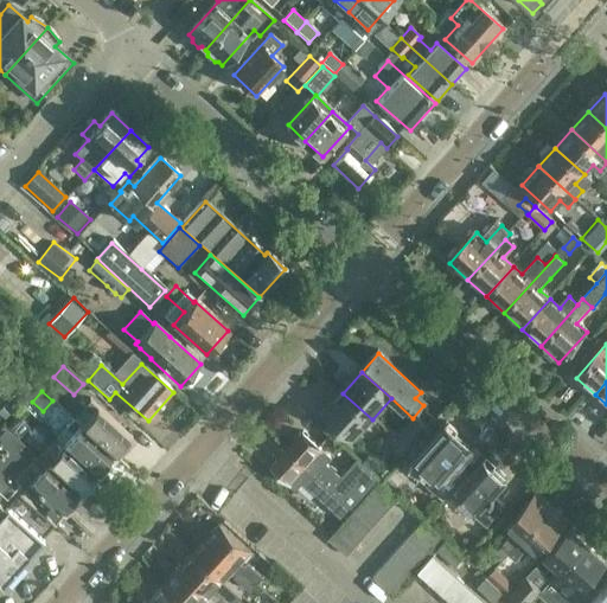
[(372,419),(343,393),(324,415),(352,441),(372,419)]
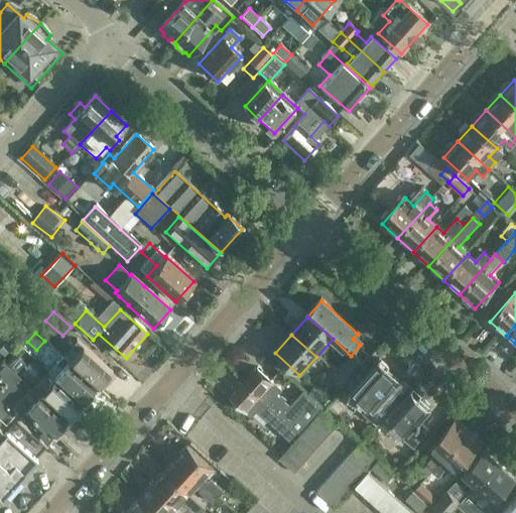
[(75,356),(68,364),(98,390),(112,375),(75,343),(69,350),(75,356)]
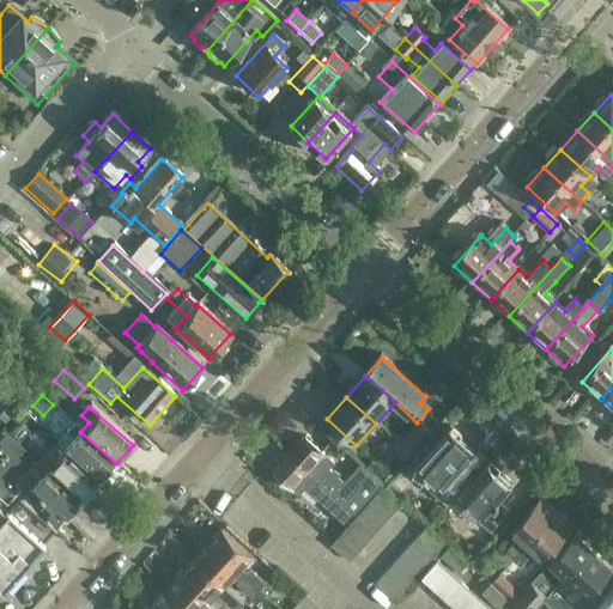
[(116,463),(80,432),(73,425),(65,434),(73,440),(64,451),(98,483),(116,463)]
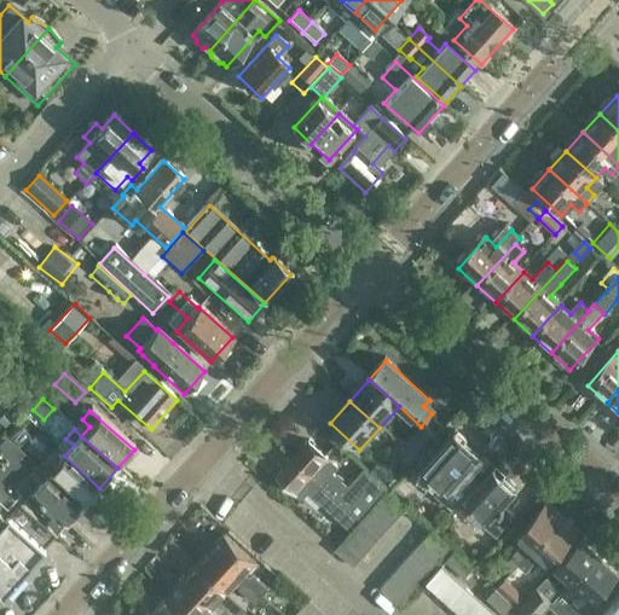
[(411,466),(435,440),(423,429),(399,456),(411,466)]
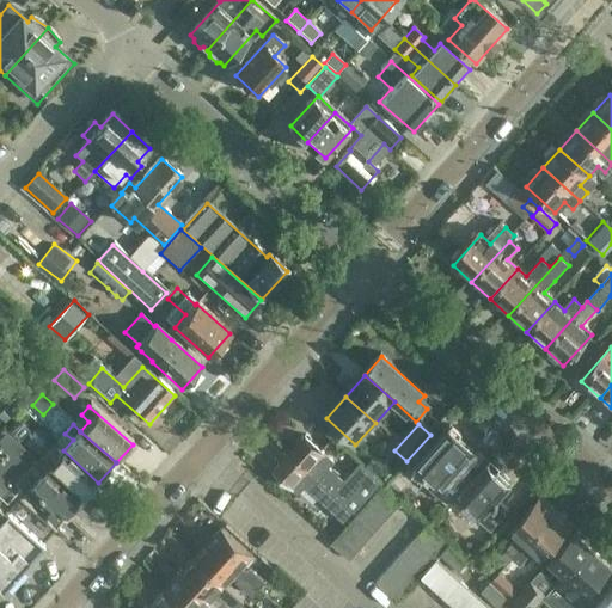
[(436,492),(450,504),(472,479),(459,467),(475,450),(450,428),(423,458),(447,480),(436,492)]
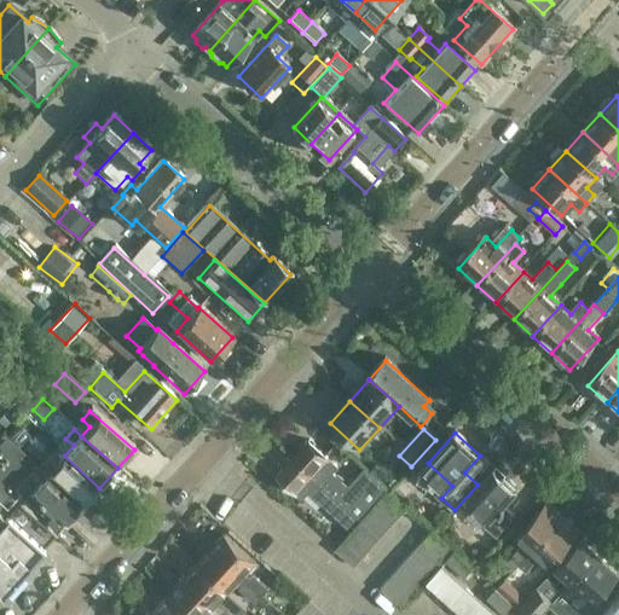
[(67,524),(32,493),(47,475),(3,435),(0,437),(0,517),(4,521),(19,504),(56,537),(67,524)]
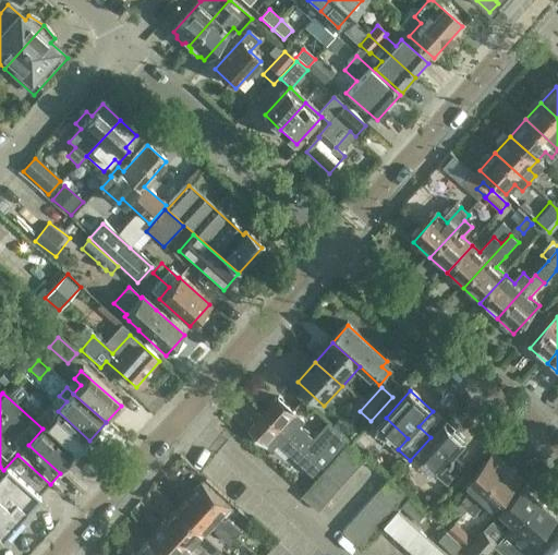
[(279,400),(264,417),(323,469),(324,470),(342,449),(335,442),(319,448),(298,429),(303,422),(279,400)]
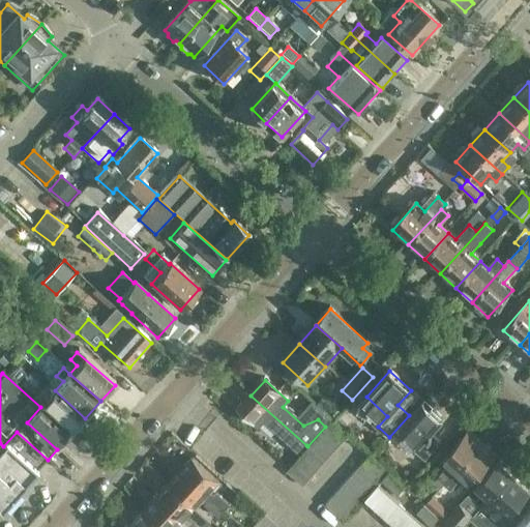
[(85,418),(55,390),(49,384),(41,391),(49,398),(40,407),(70,434),(85,418)]
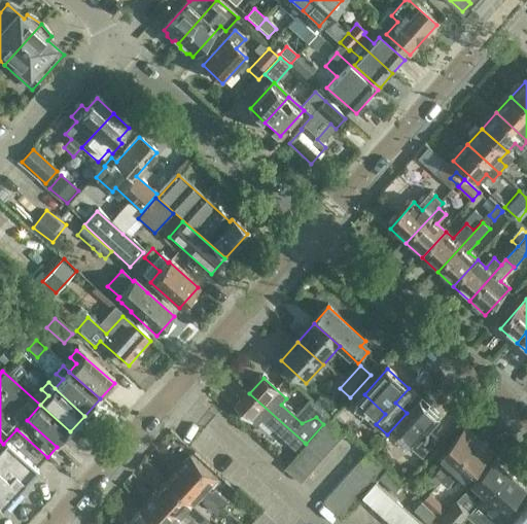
[(305,443),(249,393),(236,408),(256,427),(262,421),(295,452),(305,443)]
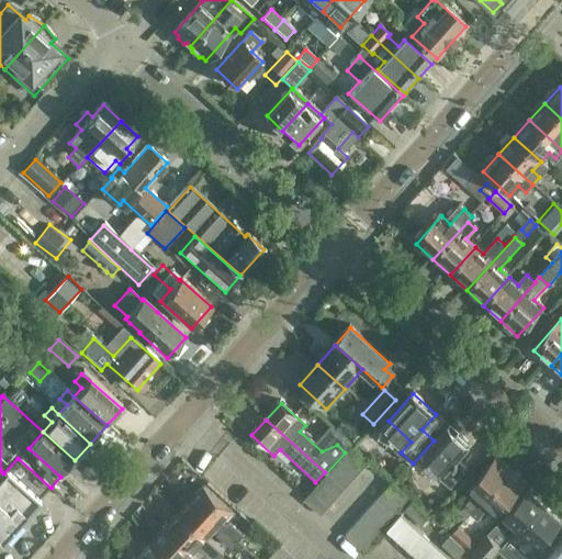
[(434,442),(434,440),(413,464),(417,459),(427,468),(433,461),(446,473),(439,480),(451,490),(468,471),(457,461),(471,446),(448,425),(434,442)]
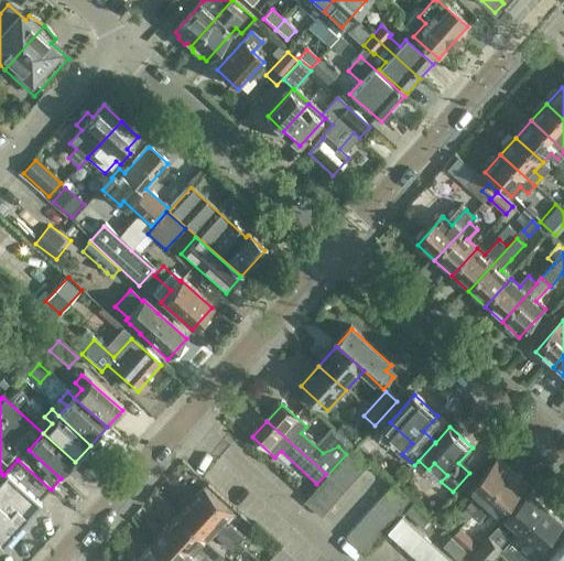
[(75,462),(43,433),(29,450),(61,478),(75,462)]
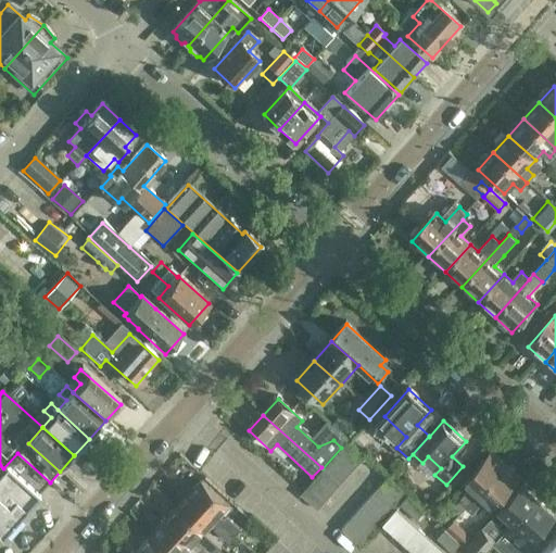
[(363,436),(354,445),(363,453),(371,443),(363,436)]
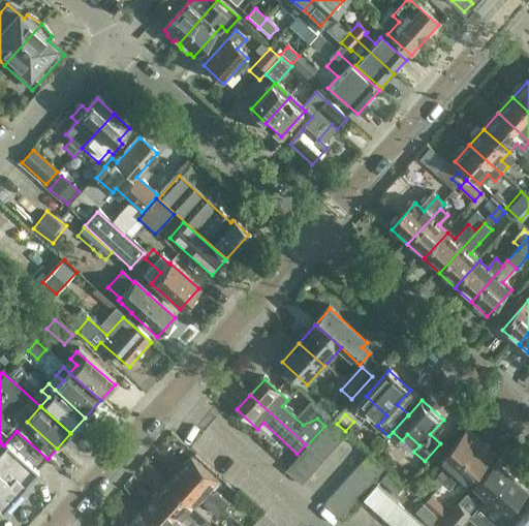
[(336,425),(290,471),(306,486),(351,440),(336,425)]
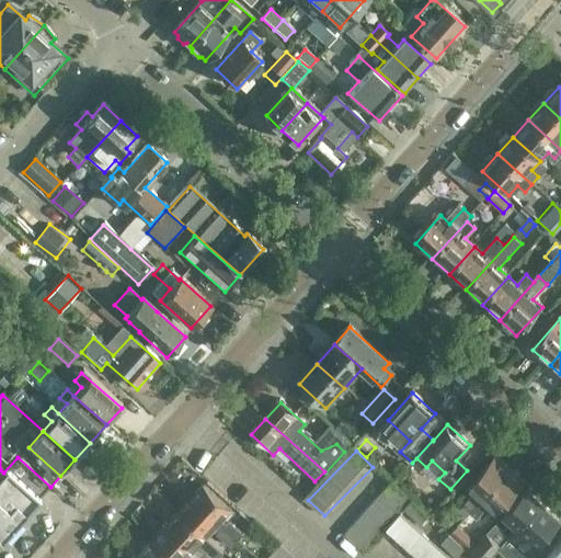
[(3,473),(3,474),(0,477),(0,541),(1,542),(50,487),(18,457),(3,473)]
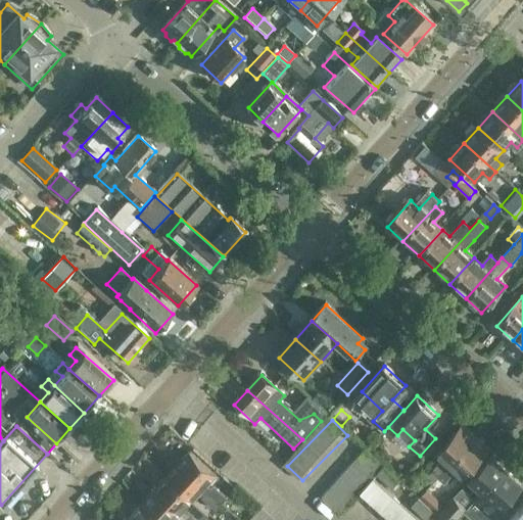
[(438,455),(445,462),(442,465),(440,464),(431,474),(438,480),(475,439),(462,428),(438,455)]
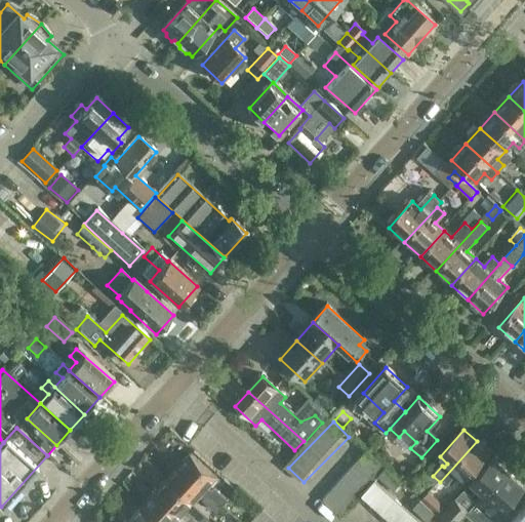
[(477,441),(440,482),(446,488),(455,478),(453,476),(457,472),(466,479),(489,452),(477,441)]
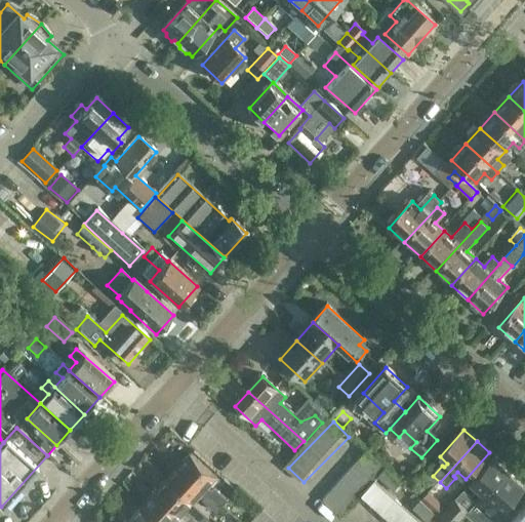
[(371,455),(316,511),(327,521),(334,521),(387,470),(371,455)]
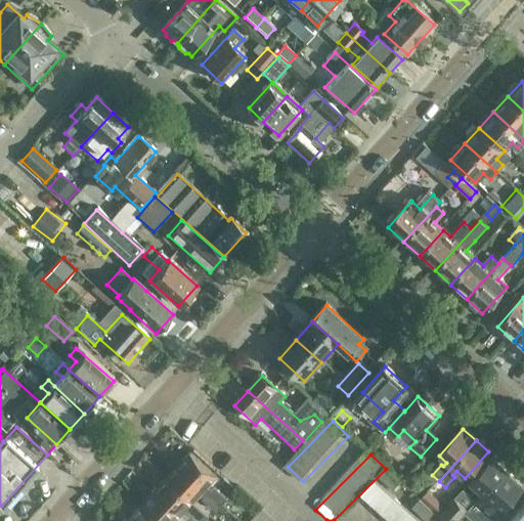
[(190,456),(178,469),(222,509),(228,502),(215,489),(212,492),(209,489),(217,480),(190,456)]
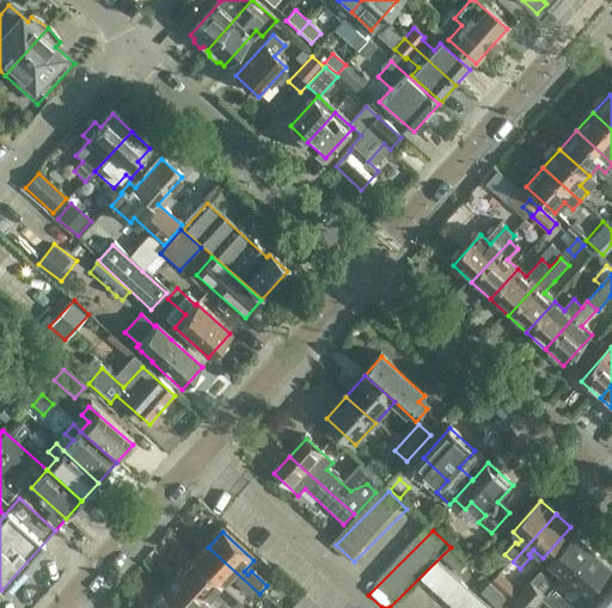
[(550,563),(565,576),(567,577),(586,556),(591,560),(598,552),(577,533),(550,563)]
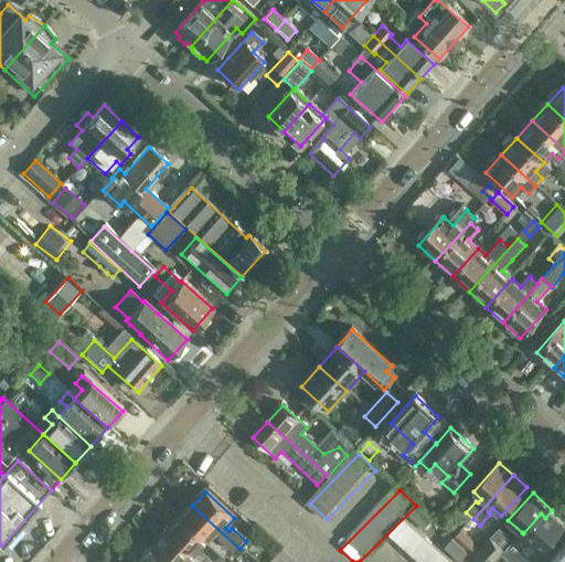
[(240,549),(192,506),(180,519),(225,560),(226,559),(210,544),(219,534),(223,539),(220,541),(234,554),(240,549)]
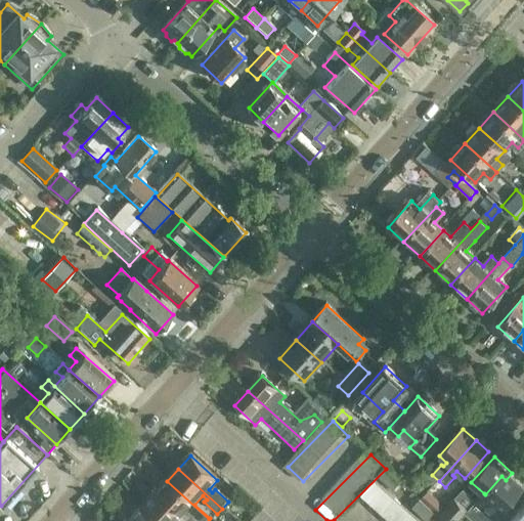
[(485,494),(484,493),(476,503),(493,519),(523,485),(523,483),(512,473),(506,480),(501,476),(485,494)]
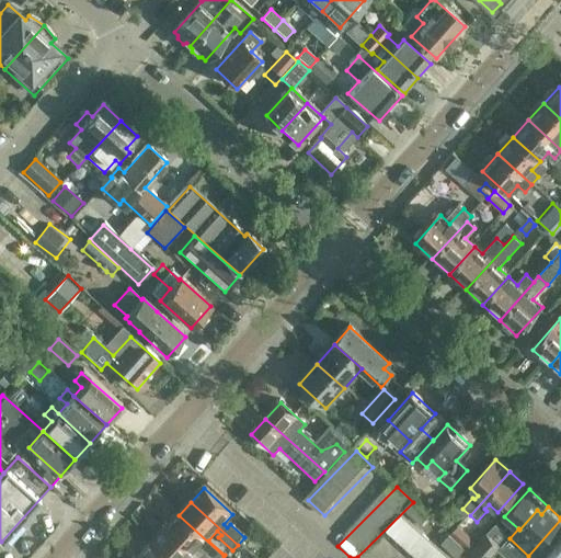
[(222,557),(224,556),(179,515),(167,528),(194,553),(201,546),(214,557),(222,557)]
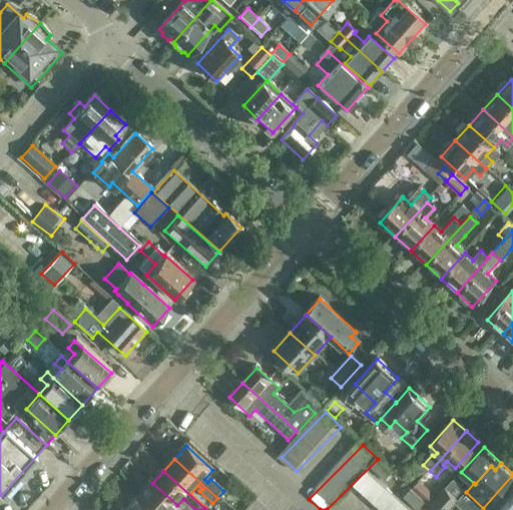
[(512,477),(492,501),(499,508),(512,493),(512,477)]
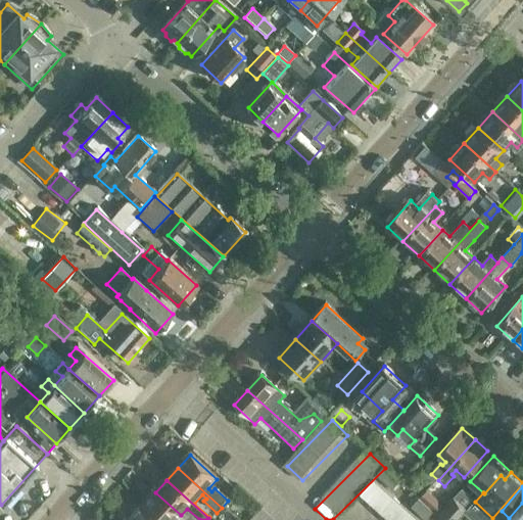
[(458,519),(475,502),(462,490),(438,517),(440,519),(458,519)]
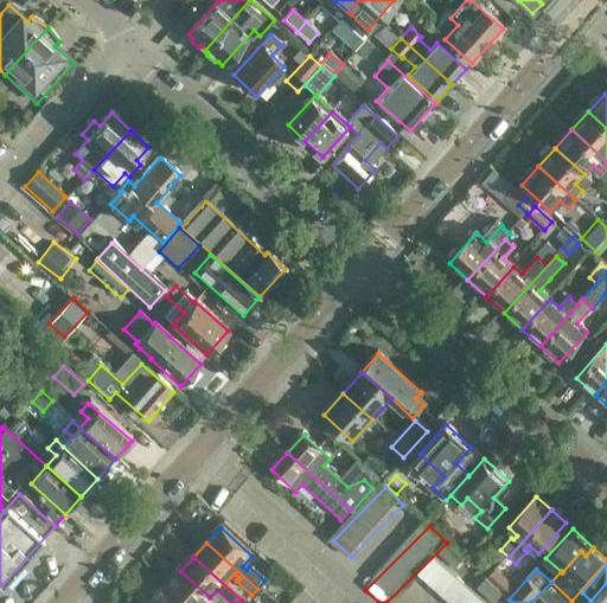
[(204,602),(210,597),(180,571),(167,585),(185,602),(204,602)]
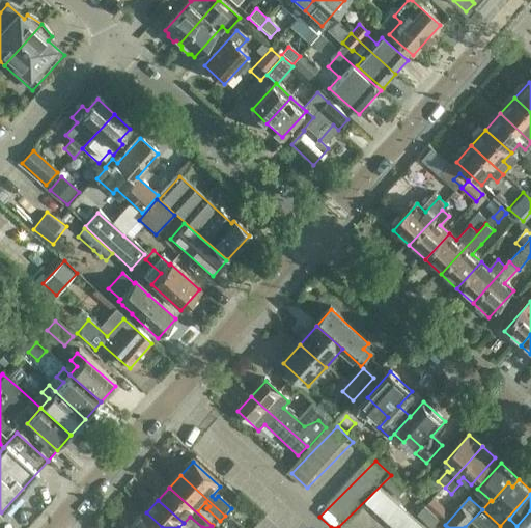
[(442,522),(448,516),(431,501),(426,507),(442,522)]
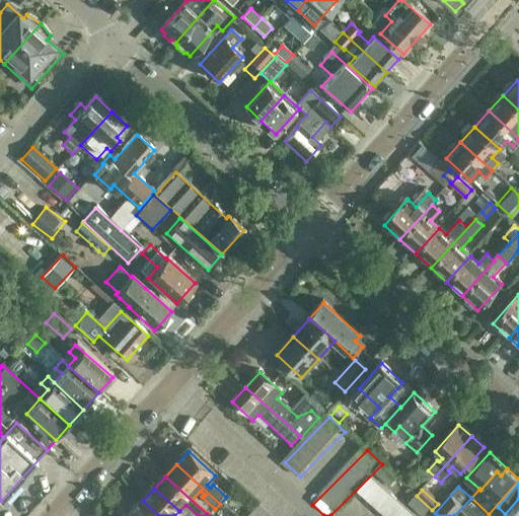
[(518,515),(518,501),(505,515),(518,515)]
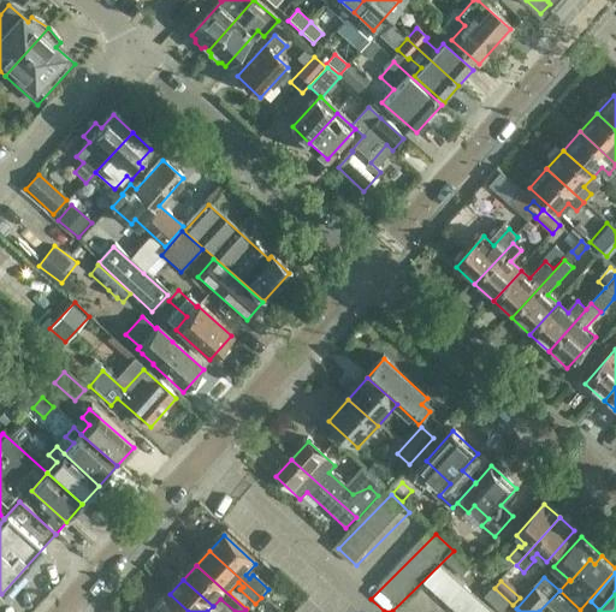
[(181,611),(165,598),(152,611),(181,611)]
